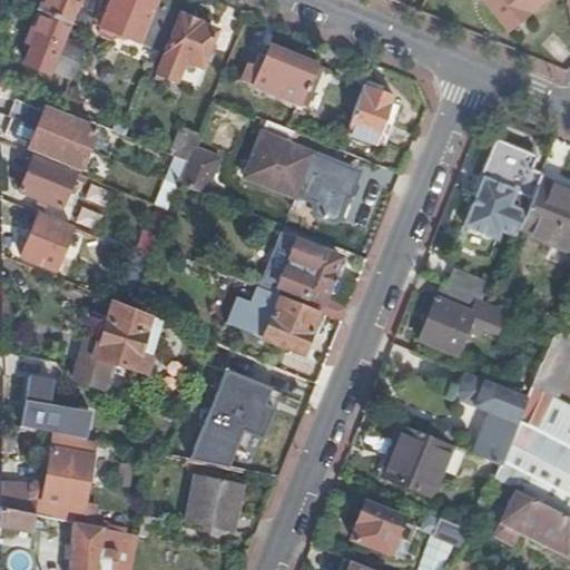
[(45,0),(40,11),(70,23),(79,0),(45,0)]
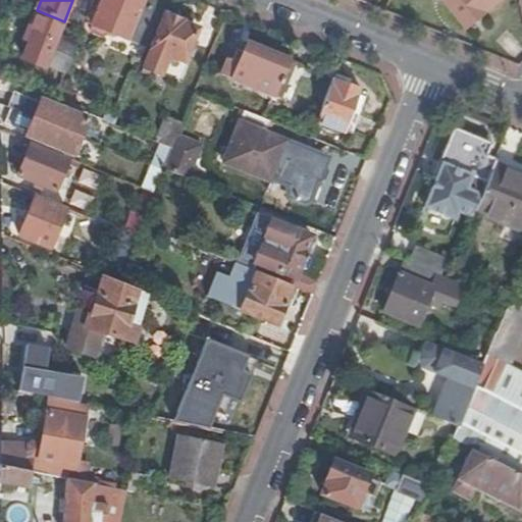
[(147,48),(166,0),(95,0),(85,25),(92,28),(90,30),(92,37),(101,40),(106,37),(107,35),(126,42),(127,40),(147,48)]
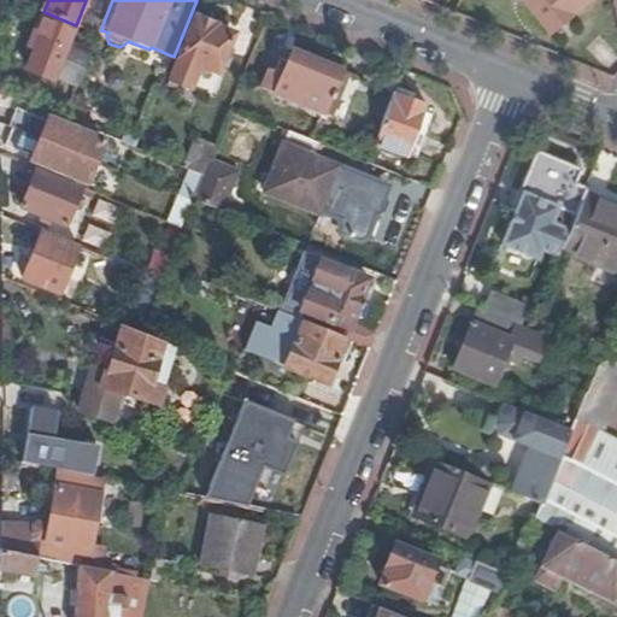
[(524,0),(551,33),(592,0),(524,0)]
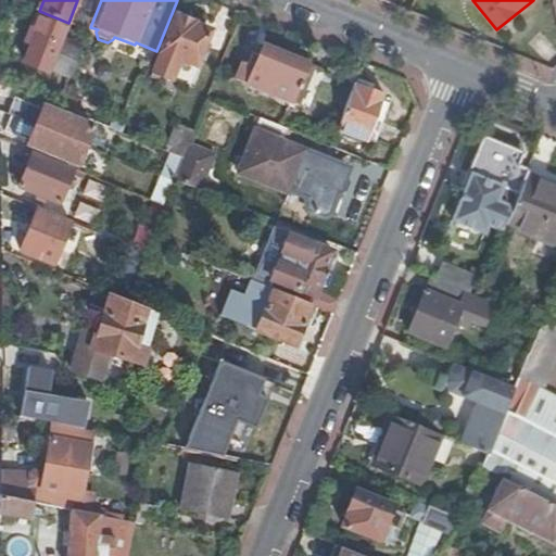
[(26,61),(68,79),(83,45),(62,36),(68,23),(39,11),(27,41),(33,43),(26,61)]
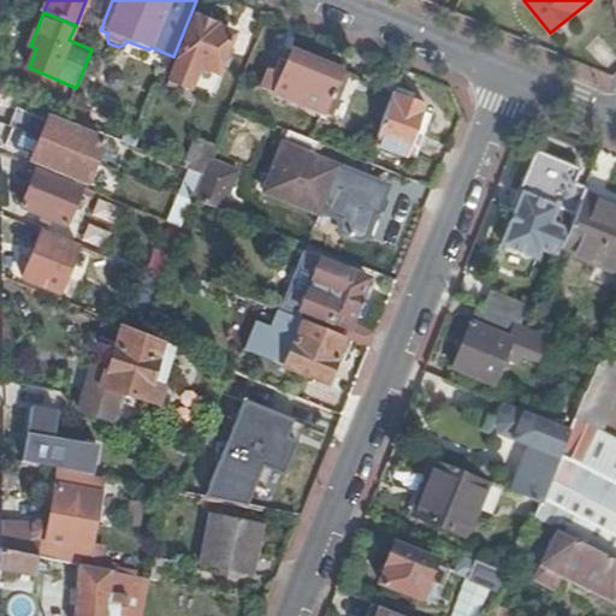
[(223,31),(195,21),(170,80),(190,89),(200,67),(217,75),(234,36),(221,33),(223,31)]
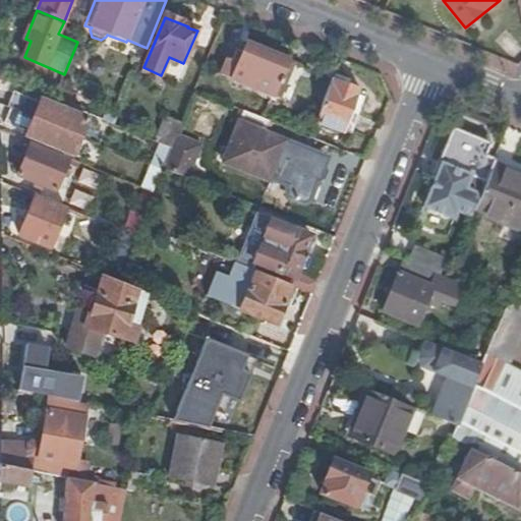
[(270,122),(282,126),(305,67),(247,45),(240,64),(229,60),(223,75),(273,97),(264,119),(270,122)]
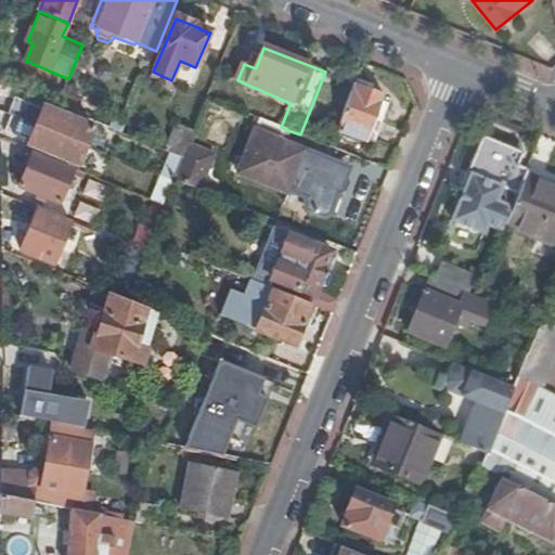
[(383,97),(352,85),(334,130),(363,143),(383,97)]
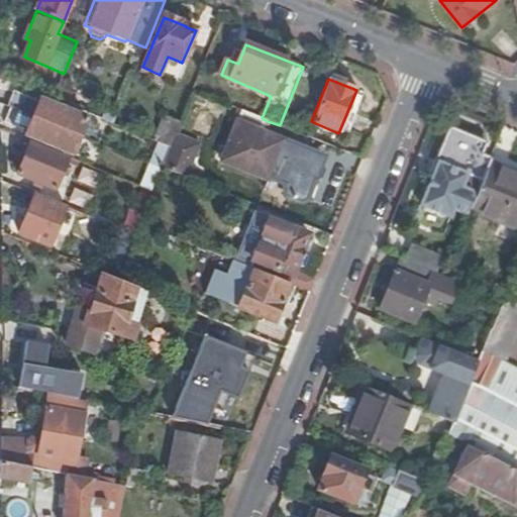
[(54,99),(69,105),(74,94),(58,87),(54,99)]
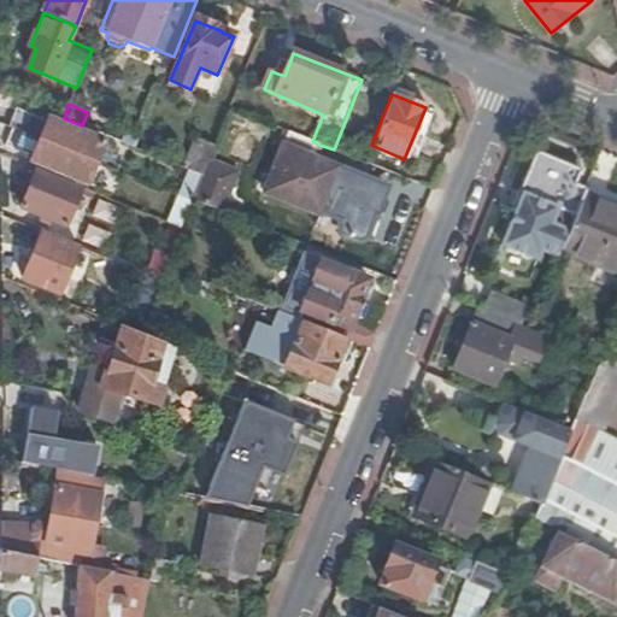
[(31,160),(87,183),(104,142),(48,119),(47,121),(21,111),(7,146),(33,158),(31,160)]
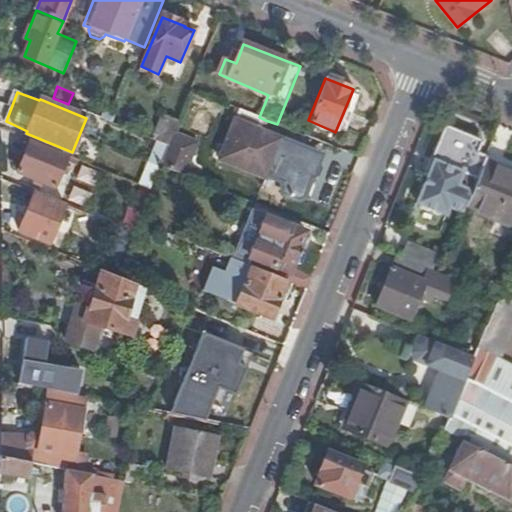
[(265,120),(259,117),(239,109),(218,160),(275,183),(285,157),(275,153),(281,140),(261,131),(265,120)]
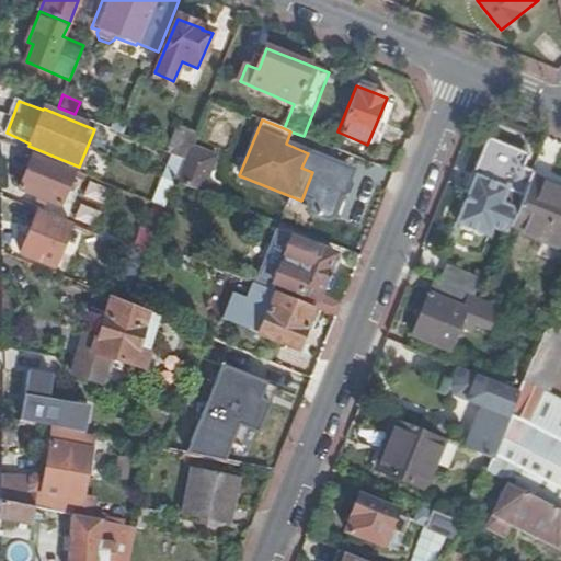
[(191,146),(196,133),(180,127),(169,153),(185,160),(191,146)]
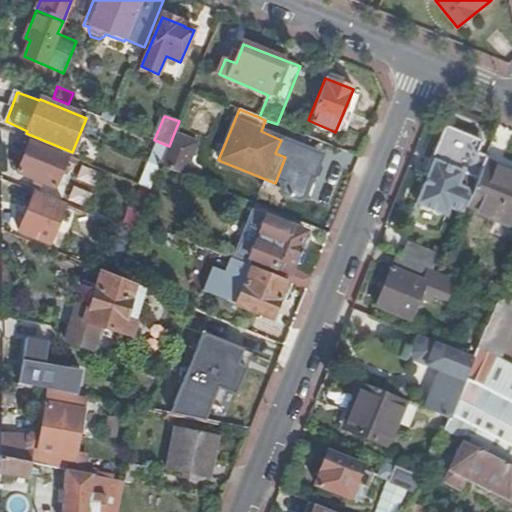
[(484,163),(486,158),(476,153),(481,142),(444,127),(425,175),(428,176),(416,205),(447,217),(450,208),(464,213),(466,207),(484,163)]
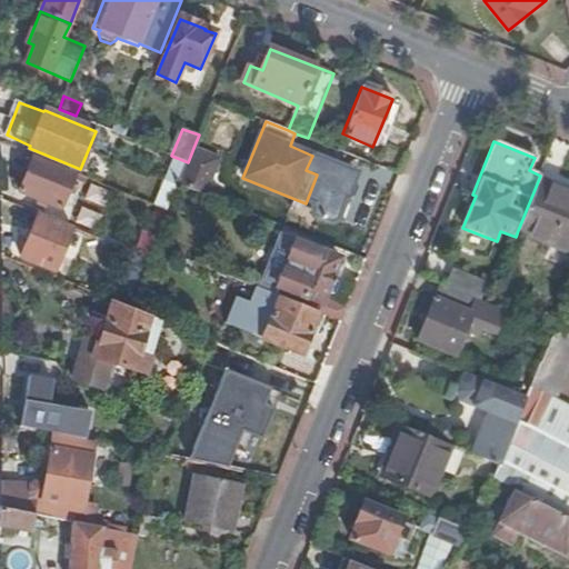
[(185,170),(210,179),(219,158),(193,148),(188,162),(185,170)]
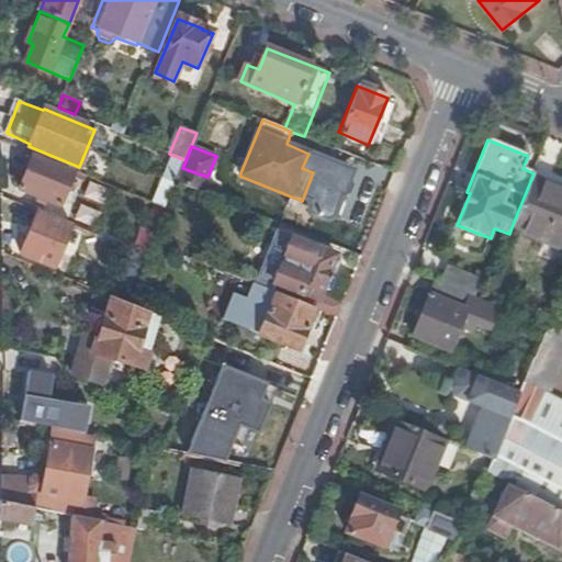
[(69,183),(74,170),(34,154),(21,189),(60,205),(66,191),(70,193),(72,186),(69,183)]
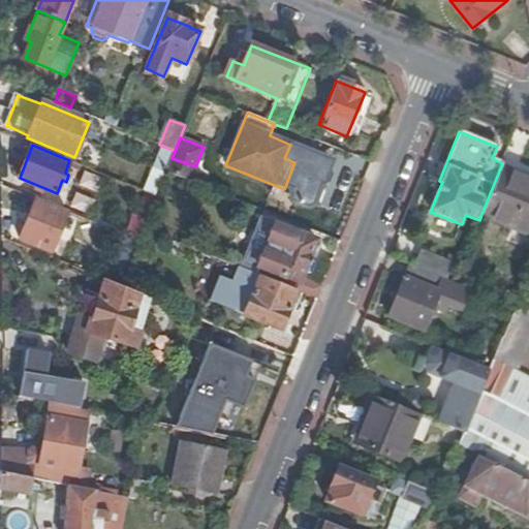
[(190,180),(195,166),(172,158),(166,170),(190,180)]
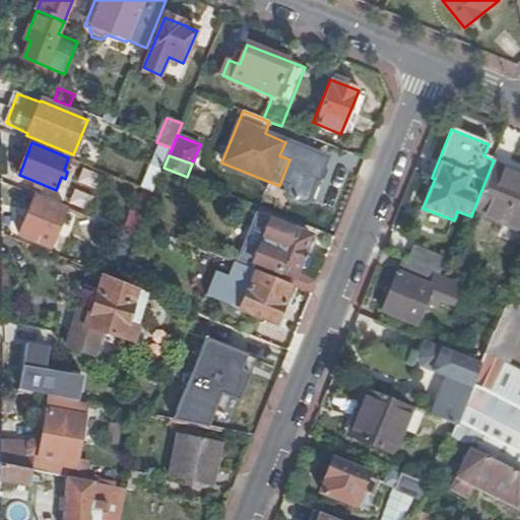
[(519,178),(492,166),(473,210),(519,229),(519,178)]
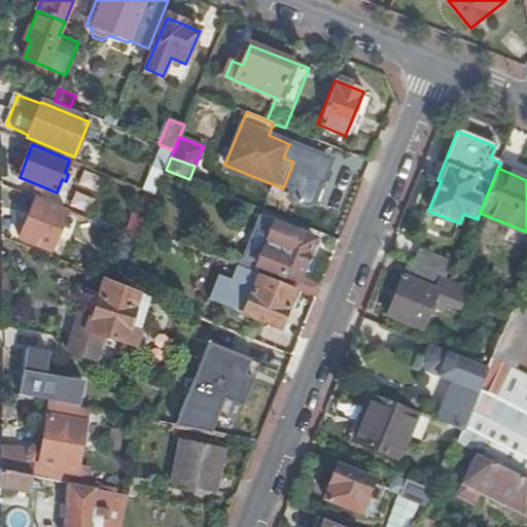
[(51,249),(66,210),(36,198),(21,237),(51,249)]
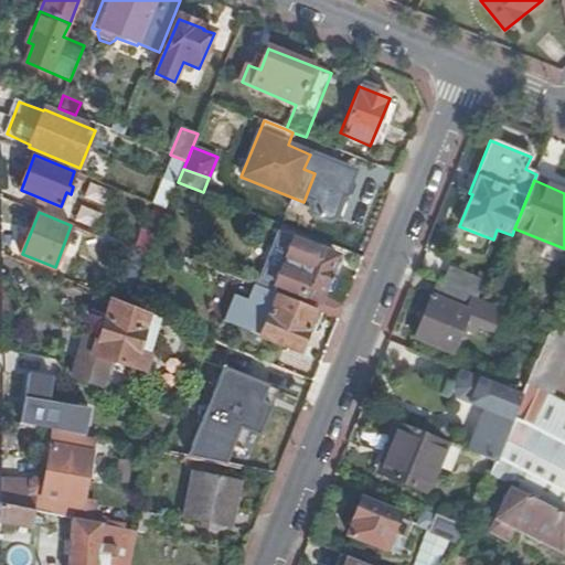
[(339,320),(344,306),(321,296),(338,256),(295,238),(273,292),(317,311),(339,320)]
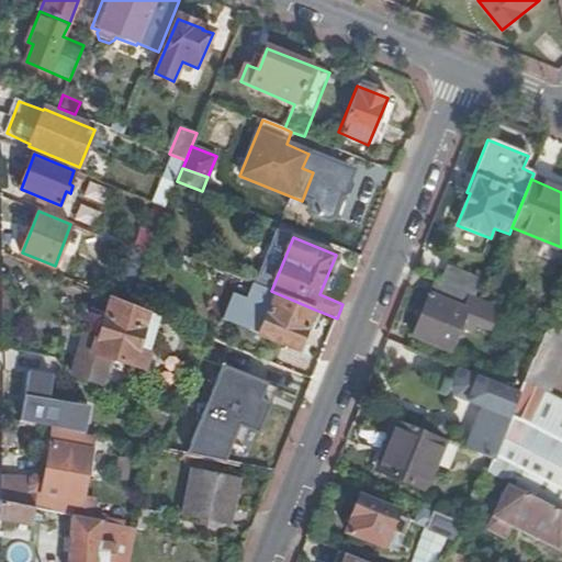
[(441,283),(475,298),(483,281),(448,267),(441,283)]
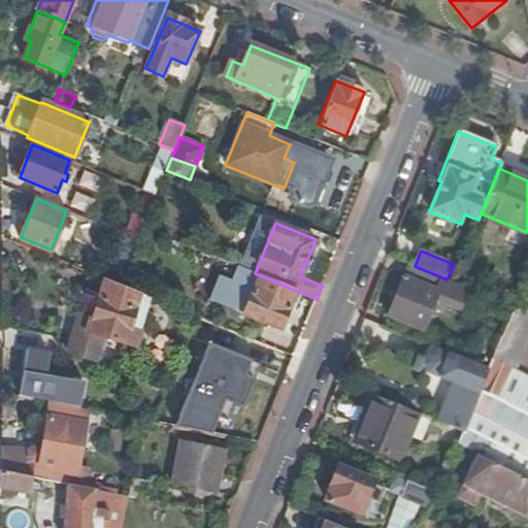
[(469,289),(454,283),(447,279),(415,266),(409,264),(388,317),(423,331),(433,308),(444,312),(449,303),(462,308),(469,289)]
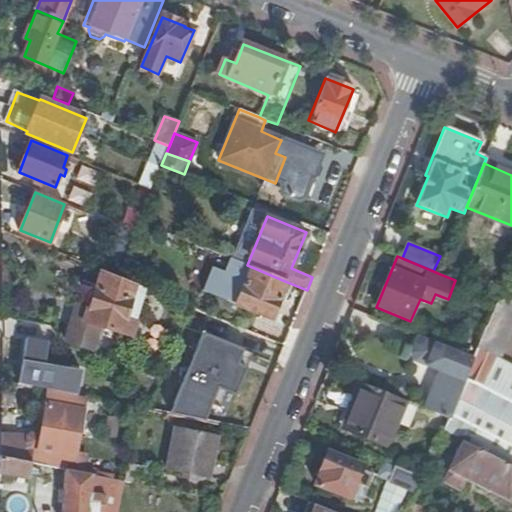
[(272,319),(287,282),(247,265),(232,259),(226,273),(213,267),(204,291),(272,319)]
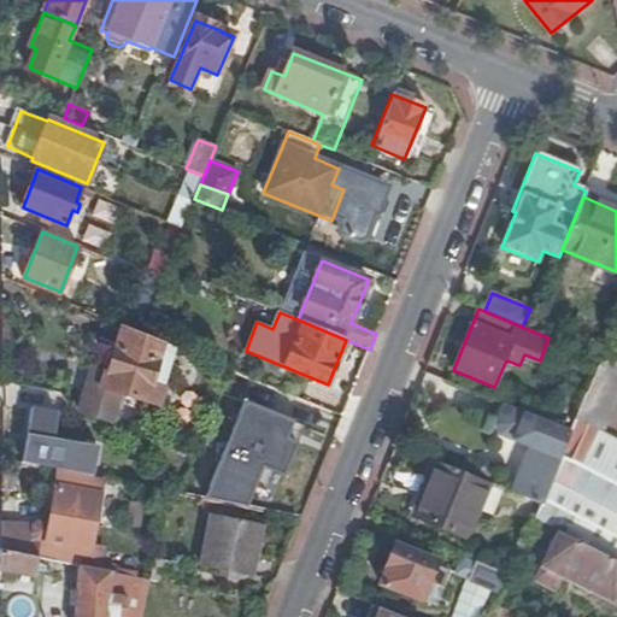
[(616,404),(616,324),(601,359),(577,419),(605,434),(616,404)]
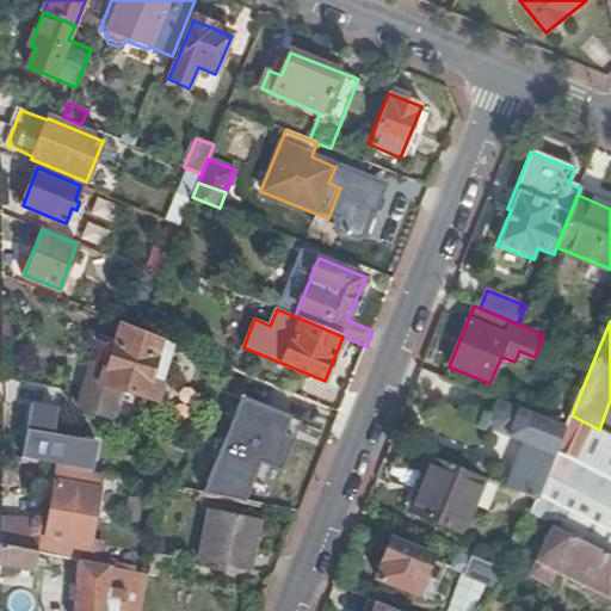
[(174,344),(139,329),(121,322),(106,369),(91,365),(79,408),(110,418),(118,389),(156,400),(174,344)]
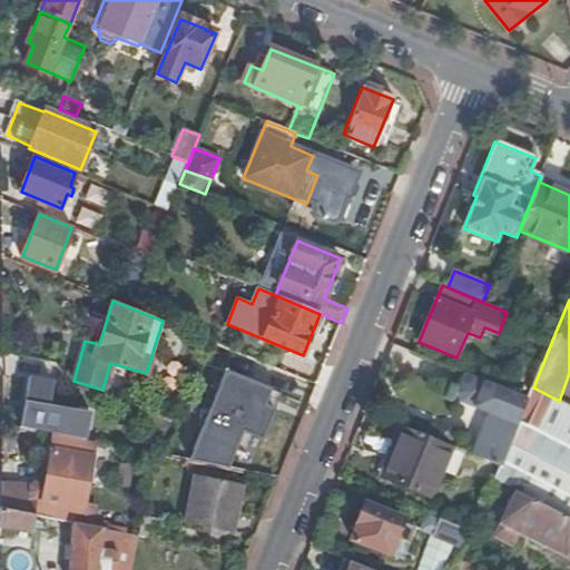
[(273,383),(214,367),(188,457),(224,467),(235,428),(258,434),(273,383)]
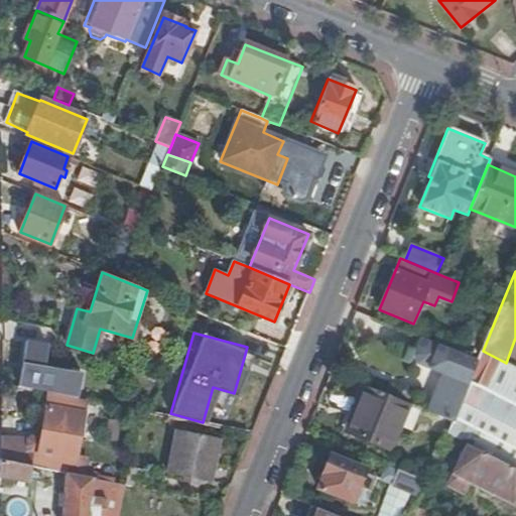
[(478,362),(420,338),(413,355),(417,364),(441,374),(426,411),(453,422),(462,401),(478,362)]
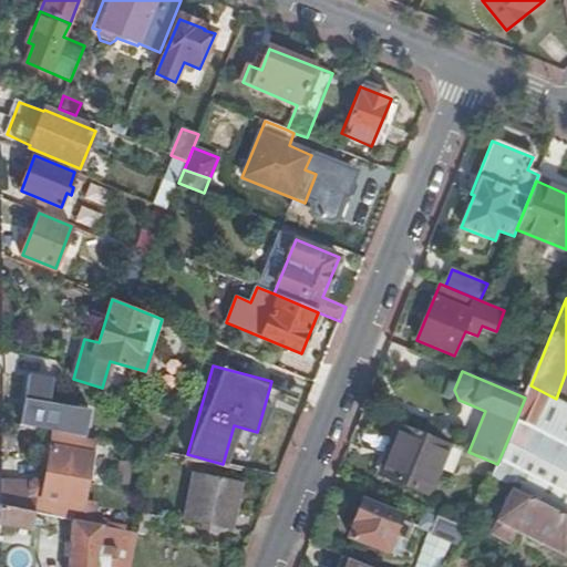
[(32,374),(22,425),(53,431),(88,437),(92,412),(50,403),(54,380),(32,374)]
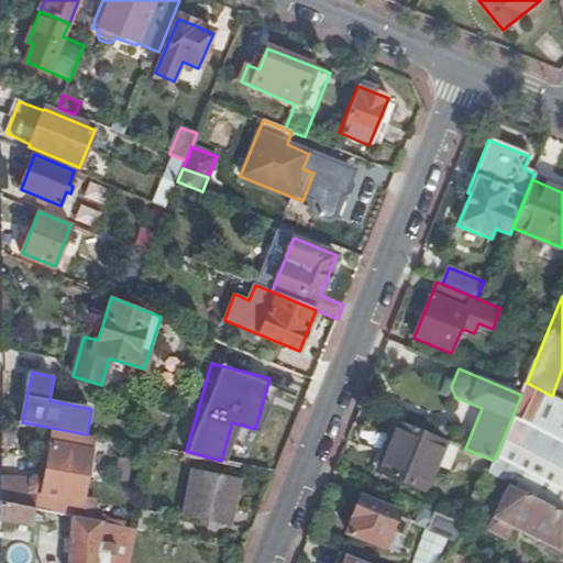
[(562,400),(552,396),(527,383),(521,395),(504,438),(562,467),(562,400)]
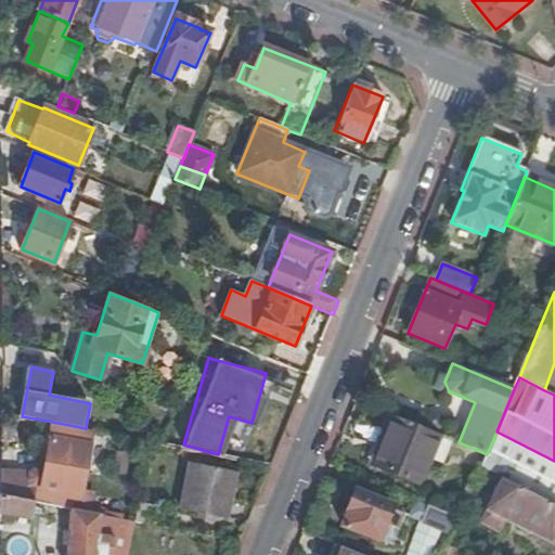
[(418,482),(438,435),(392,416),(373,465),(418,482)]
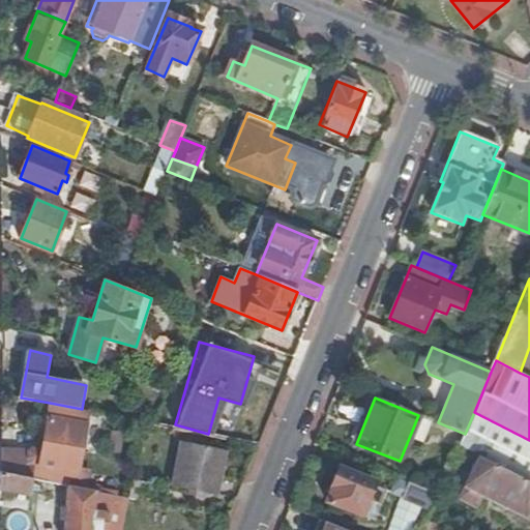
[(82,409),(50,403),(39,466),(78,473),(88,410),(82,409)]
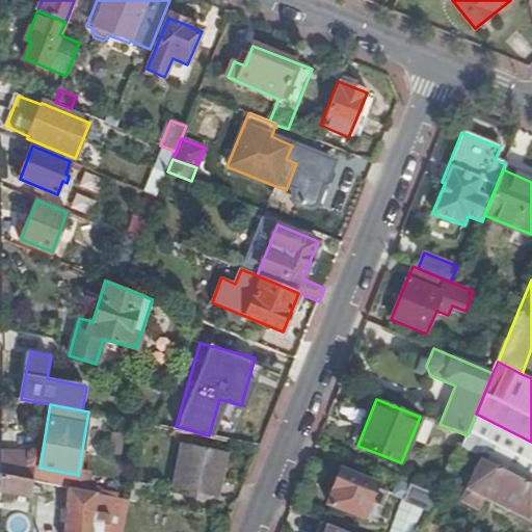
[(260,447),(271,418),(242,405),(227,441),(260,447)]
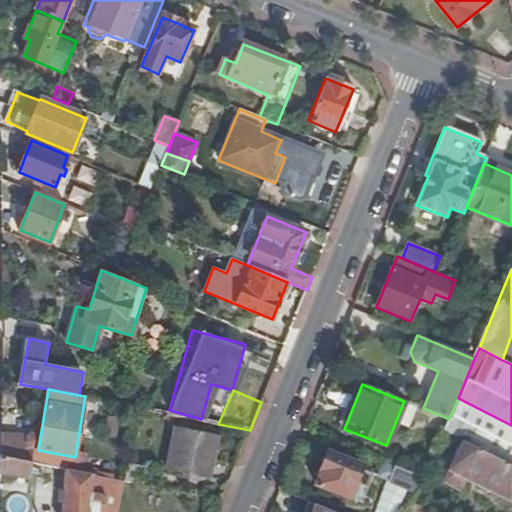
[(511,425),(458,398),(449,419),(444,431),(462,440),(511,465),(511,425)]
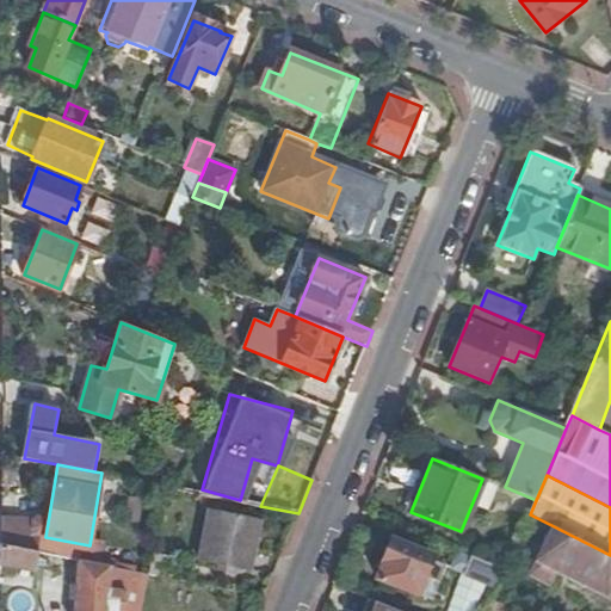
[(253,554),(260,522),(260,520),(213,511),(201,562),(250,573),(253,554)]
